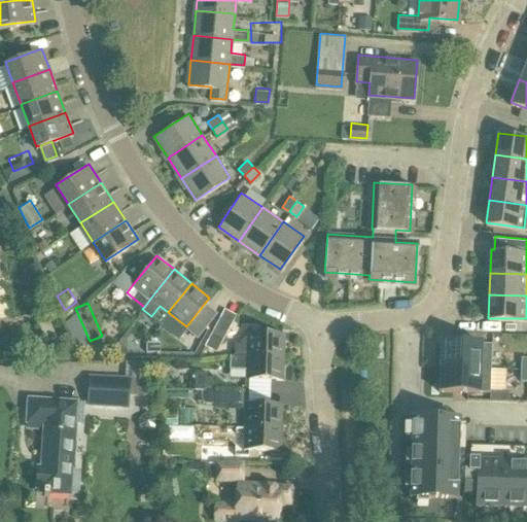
[(39,320),(44,333),(45,333),(44,332),(51,328),(53,329),(53,328),(43,308),(47,318),(40,321),(39,320)]
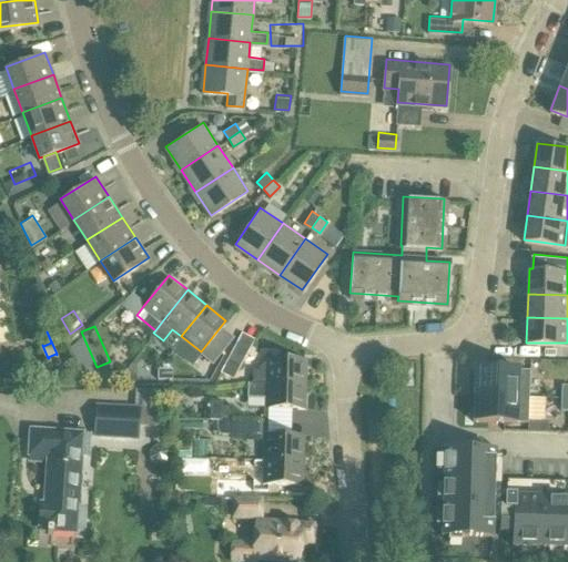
[(89,382),(123,382),(122,371),(98,371),(81,335),(71,344),(89,382)]
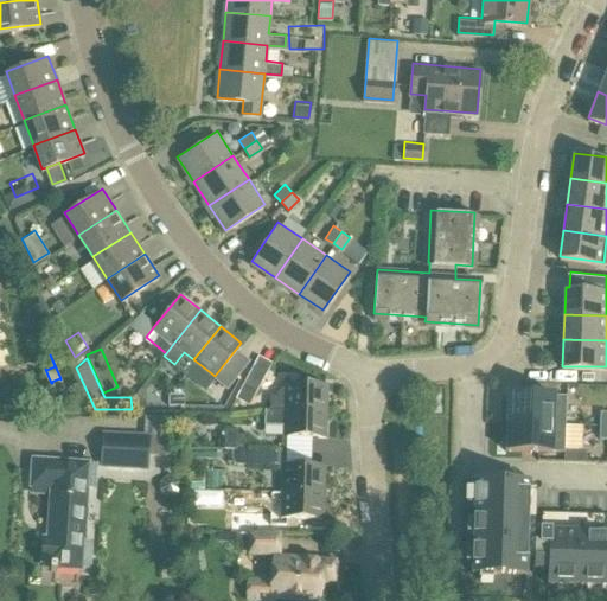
[(253,363),(248,372),(242,382),(256,389),(267,370),(253,363)]
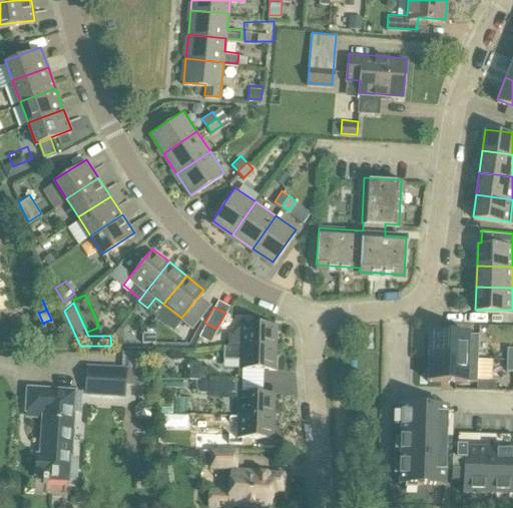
[(228,344),(276,345),(277,323),(240,322),(240,326),(238,326),(233,330),(233,333),(228,332),(228,344)]
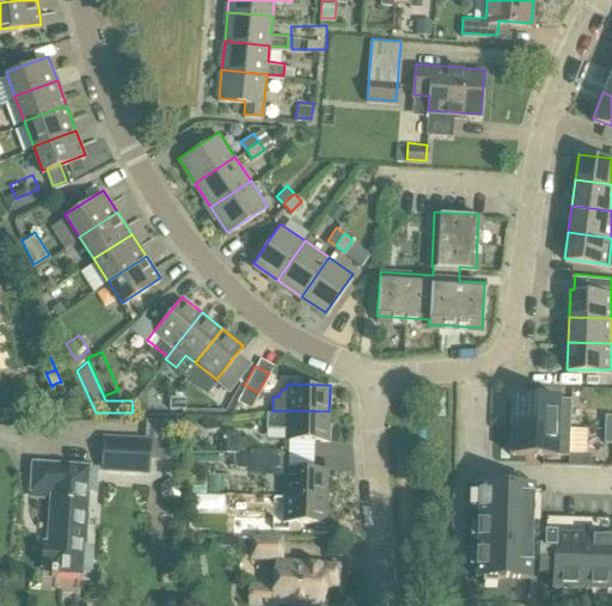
[(185,395),(170,395),(170,405),(185,405),(185,395)]
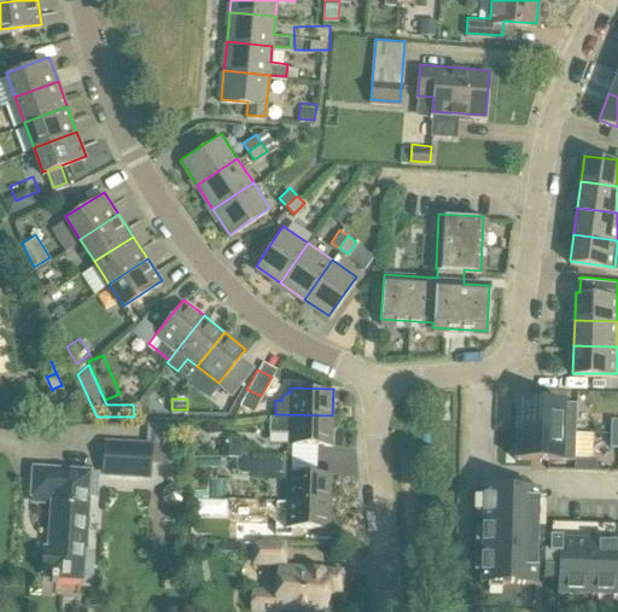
[(511,407),(509,426),(564,429),(565,400),(517,398),(516,407),(511,407)]
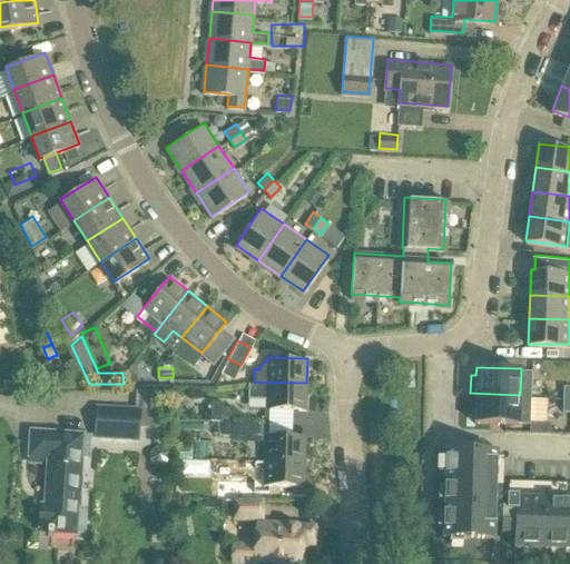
[(123,373),(124,384),(137,384),(137,373),(123,373)]
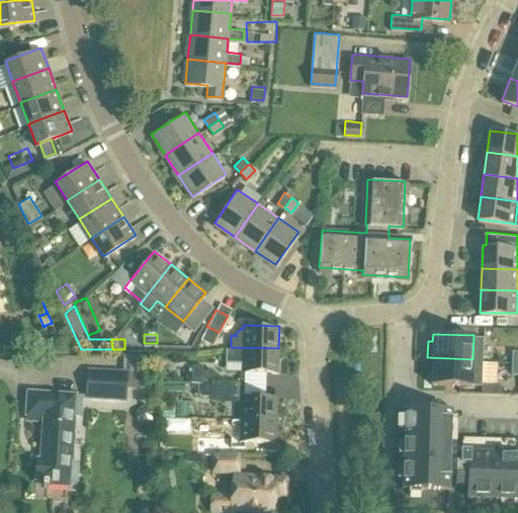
[(278,371),(278,348),(231,347),(226,347),(226,360),(242,360),(242,369),(278,371)]
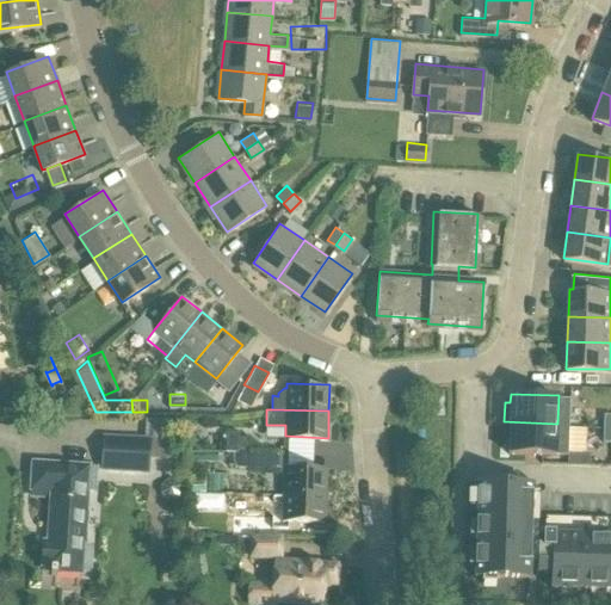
[(504,421),(504,442),(508,442),(508,450),(556,452),(557,424),(504,421)]
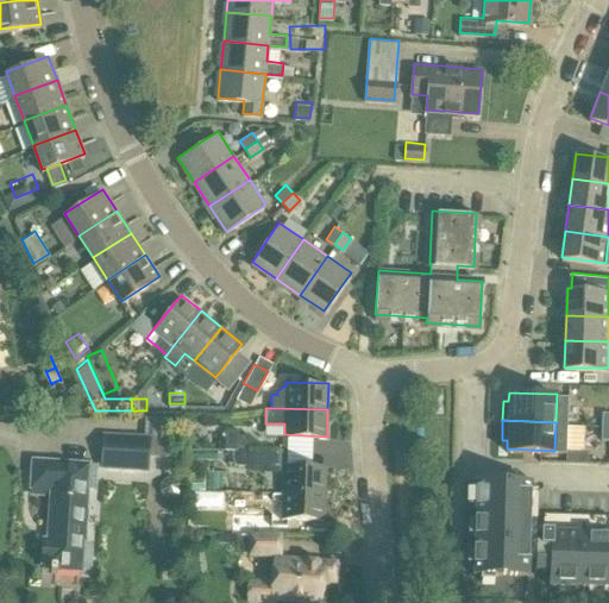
[(226,446),(237,447),(249,447),(249,432),(238,432),(238,427),(226,427),(226,446)]
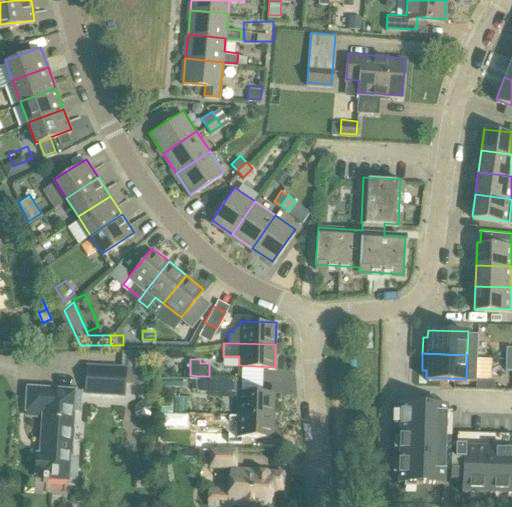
[(144,386),(145,368),(85,364),(83,393),(123,396),(124,384),(144,386)]
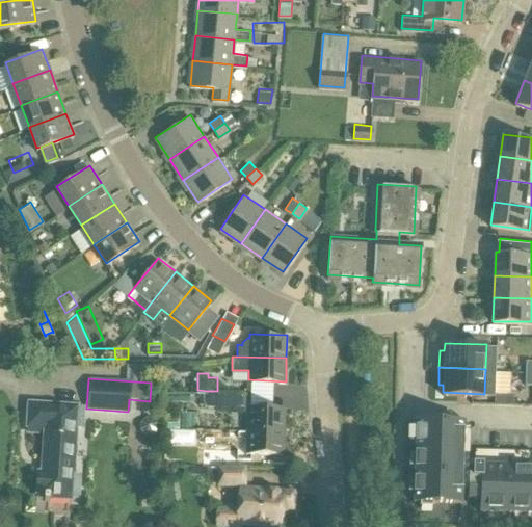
[(242,392),(217,391),(207,391),(207,404),(216,404),(216,406),(242,407),(242,392)]
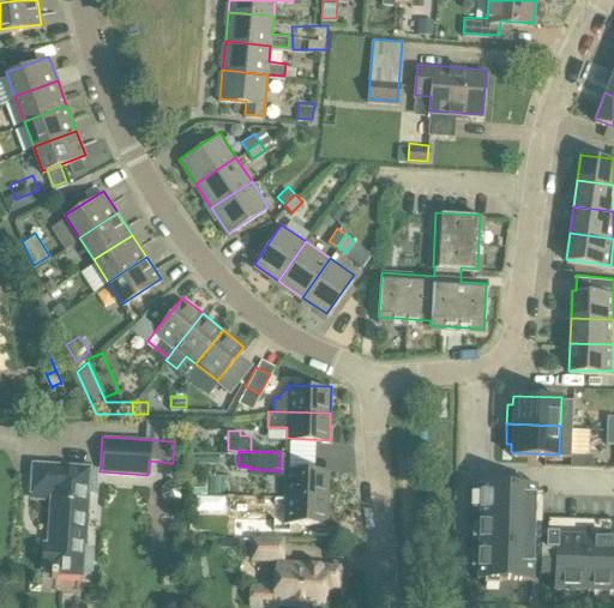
[(34,463),(32,493),(53,495),(49,542),(44,542),(43,564),(48,564),(48,569),(52,570),(52,573),(55,573),(56,570),(89,572),(90,545),(83,545),(86,489),(94,489),(96,467),(34,463)]
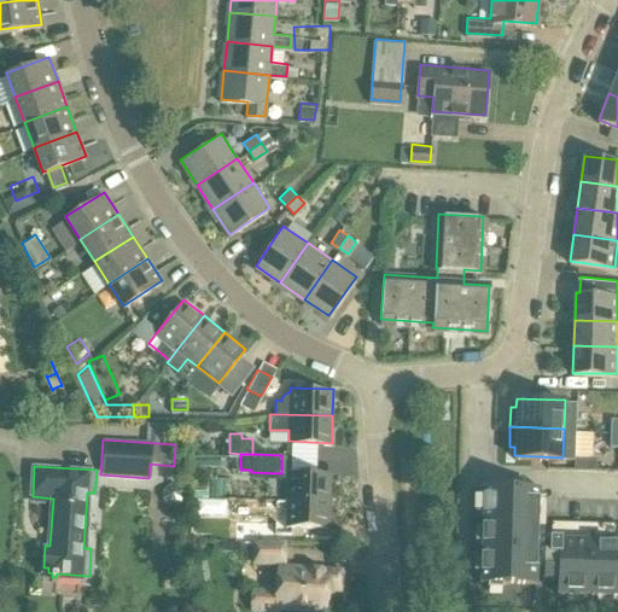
[(286,497),(330,499),(331,471),(287,470),(286,497)]
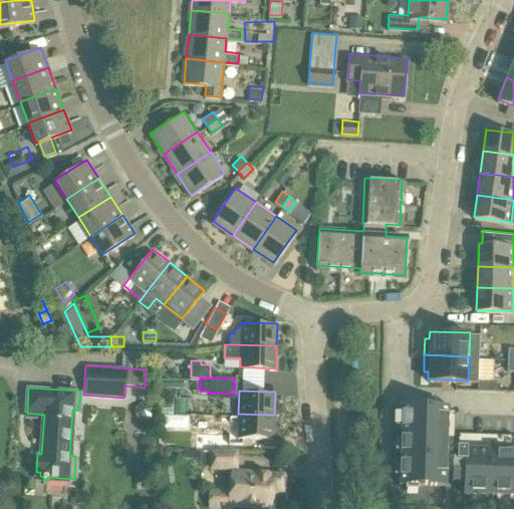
[(402,405),(400,483),(406,483),(406,486),(405,486),(405,487),(419,488),(419,487),(418,487),(418,484),(423,484),(423,483),(446,483),(446,472),(448,412),(448,406),(402,405)]
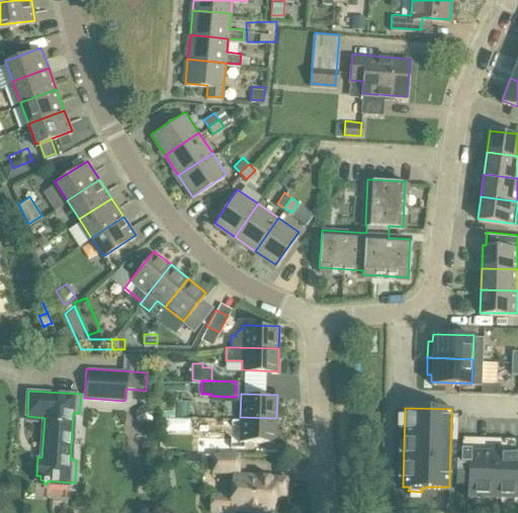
[(276,418),(240,417),(239,439),(275,440),(276,418)]
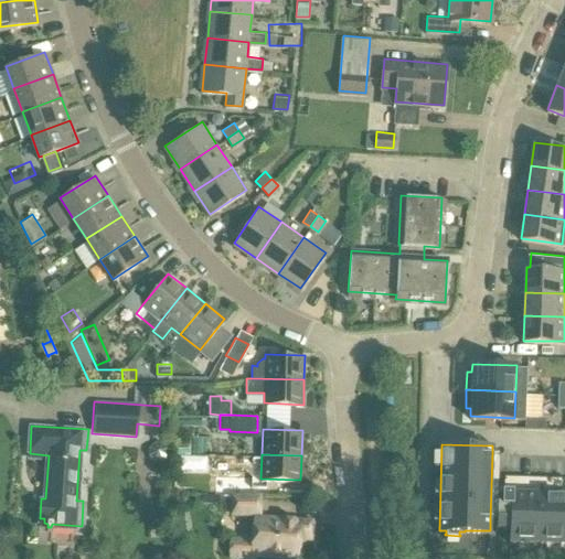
[(521,475),(510,475),(510,485),(511,485),(521,485),(521,475)]
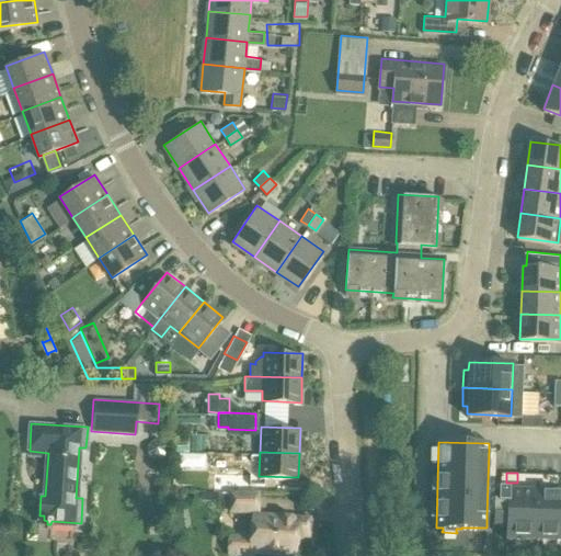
[(529,483),(529,473),(517,473),(517,483),(529,483)]
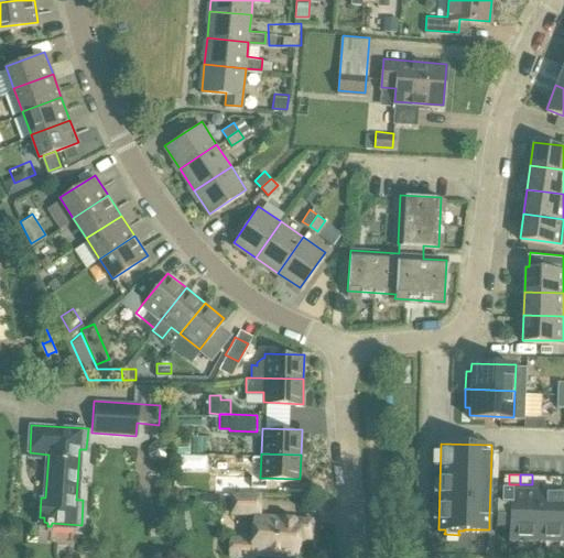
[(532,484),(543,484),(543,476),(532,474),(532,484)]
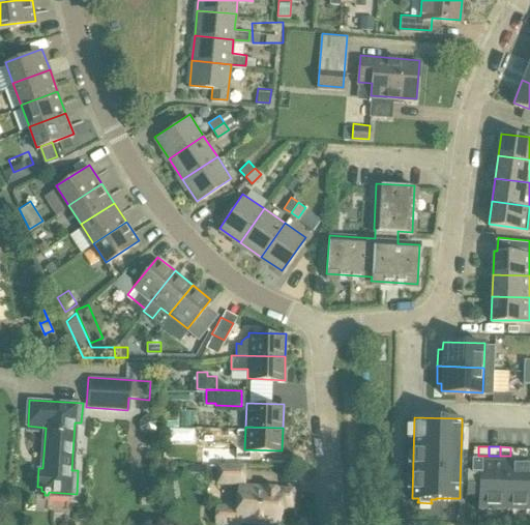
[(522,447),(510,447),(510,456),(521,457),(522,447)]
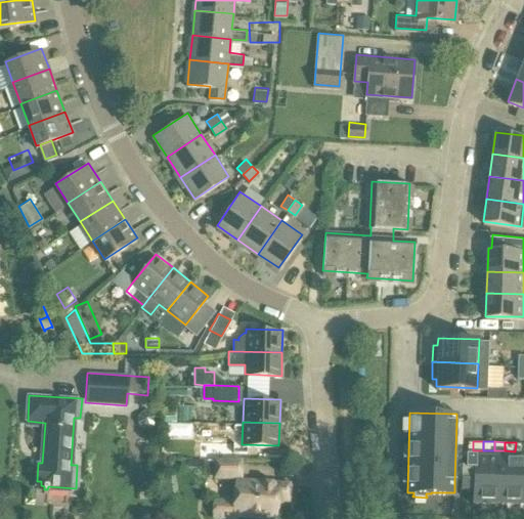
[(515,451),(523,451),(523,442),(516,442),(515,451)]
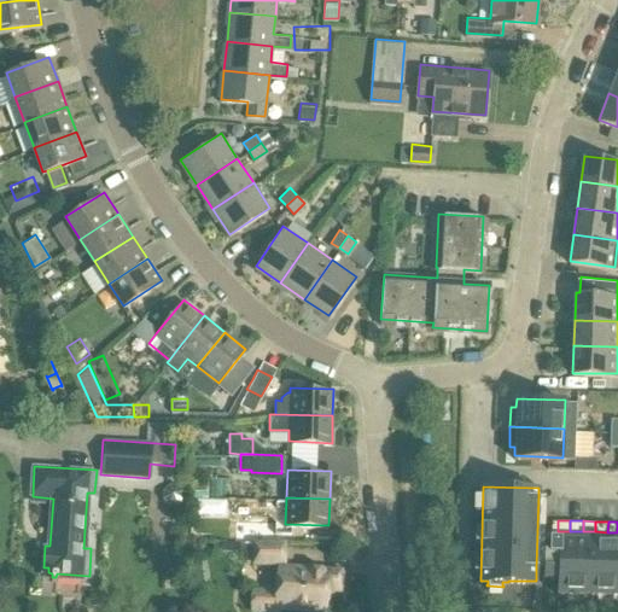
[(543,567),(543,576),(558,577),(558,593),(617,594),(617,538),(557,537),(549,537),(548,545),(544,543),(543,567)]
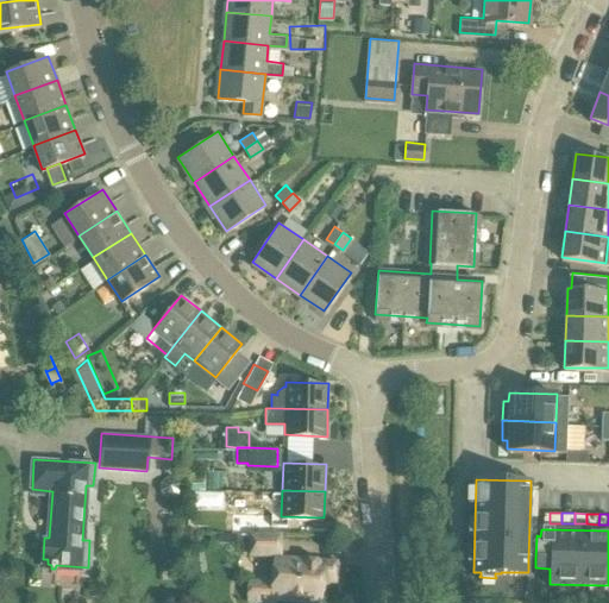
[(250,532),(250,551),(280,551),(280,532),(250,532)]
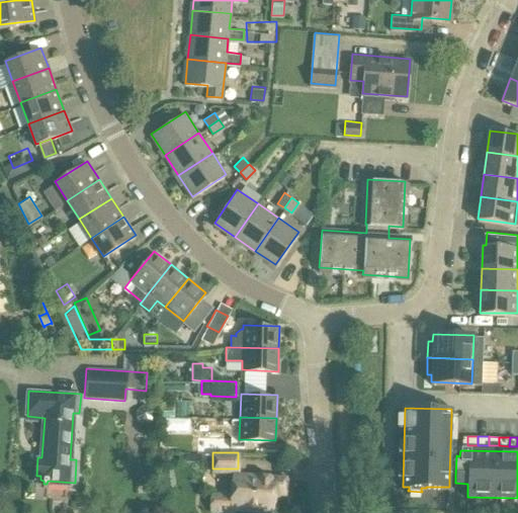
[(235,474),(234,494),(213,492),(212,508),(234,510),(234,506),(271,509),(272,491),(285,492),(286,478),(235,474)]
